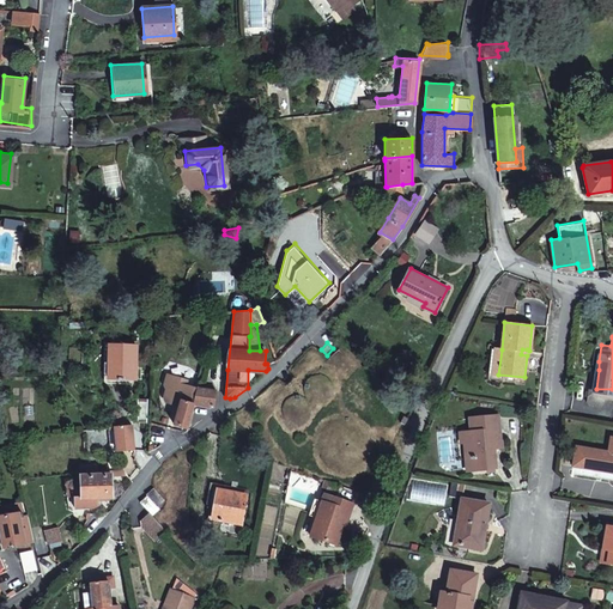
[(134,378),(135,343),(109,343),(109,378),(134,378)]
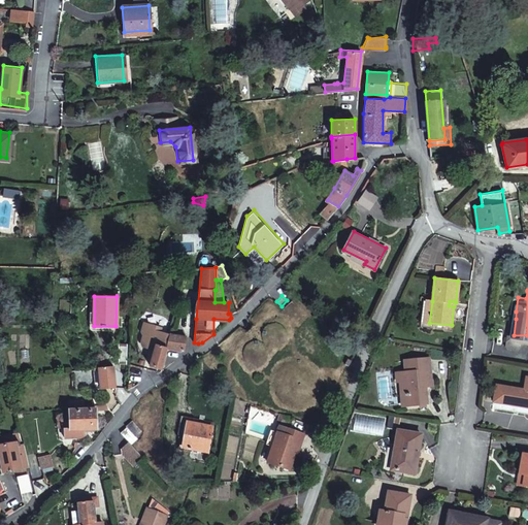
[(526,340),(527,340),(527,335),(514,335),(516,319),(512,319),(508,343),(512,347),(519,348),(526,340)]
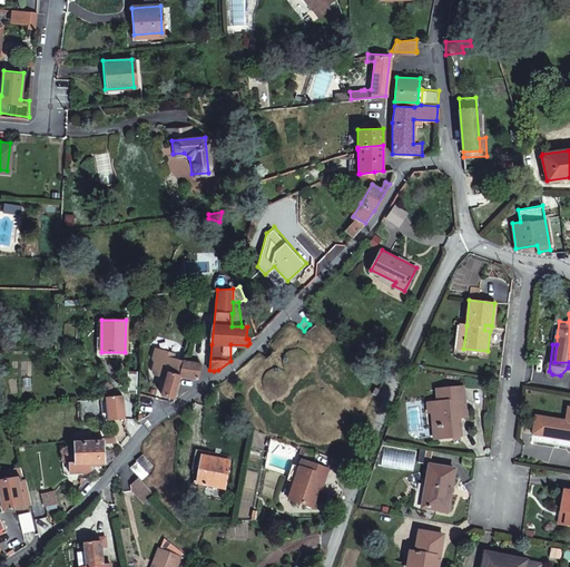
[(184,360),(180,375),(182,375),(199,378),(203,363),(184,360)]
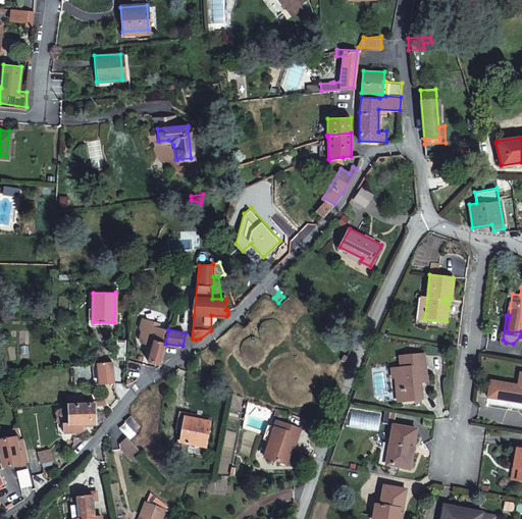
[(166,344),(165,344),(154,341),(149,361),(160,364),(166,344)]
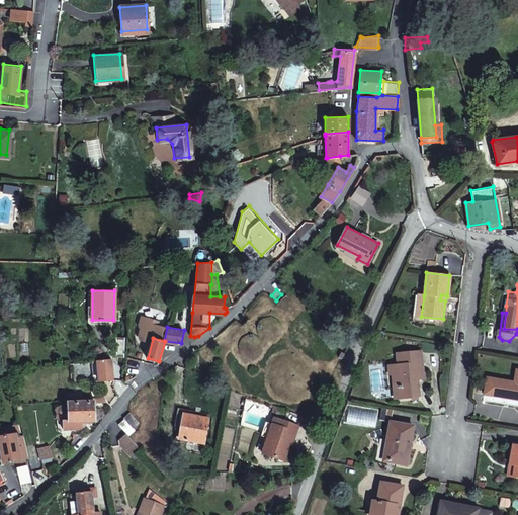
[(397,352),(399,363),(390,365),(391,374),(393,374),(396,374),(398,387),(400,387),(401,398),(411,397),(411,396),(420,395),(418,378),(417,373),(423,372),(420,350),(397,352)]
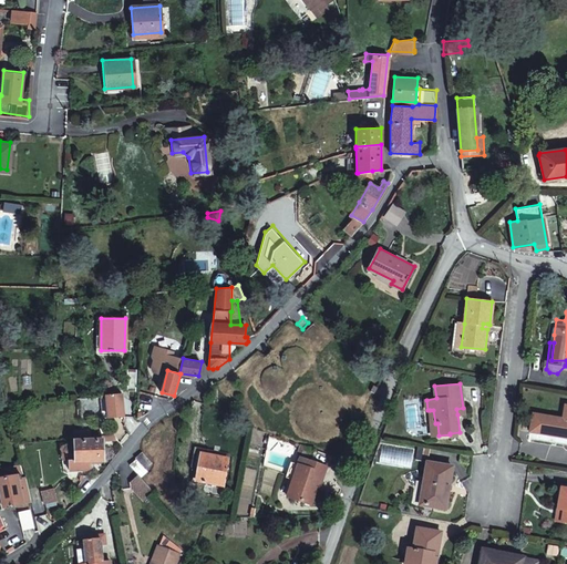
[(106,395),(109,416),(123,414),(122,392),(106,395)]
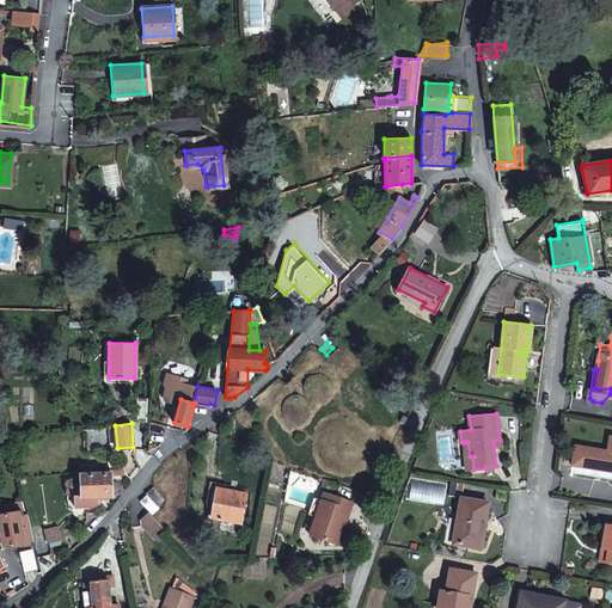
[(464,442),(467,471),(473,470),(472,456),(470,456),(467,442),(464,442)]
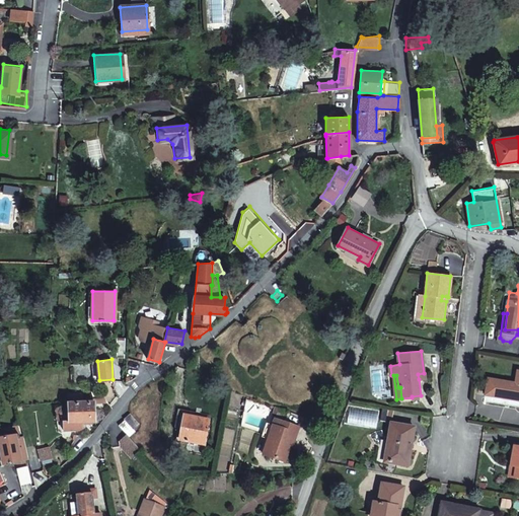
[(518,377),(518,383),(491,379),(489,393),(518,398),(518,377)]
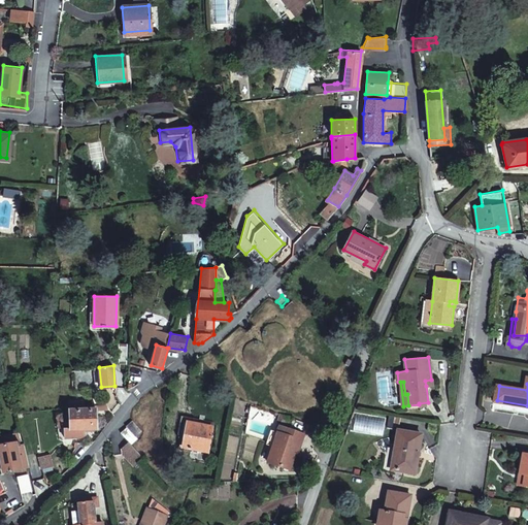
[(84,427),(88,427),(89,431),(94,431),(94,427),(97,427),(96,408),(95,408),(72,409),(72,428),(84,427)]
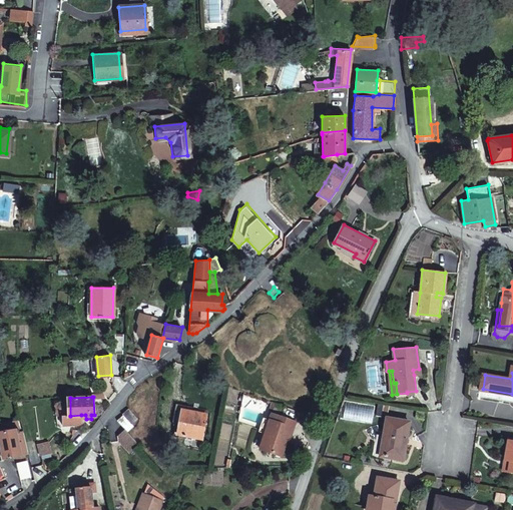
[(132,422),(138,417),(129,407),(124,412),(125,413),(132,422)]
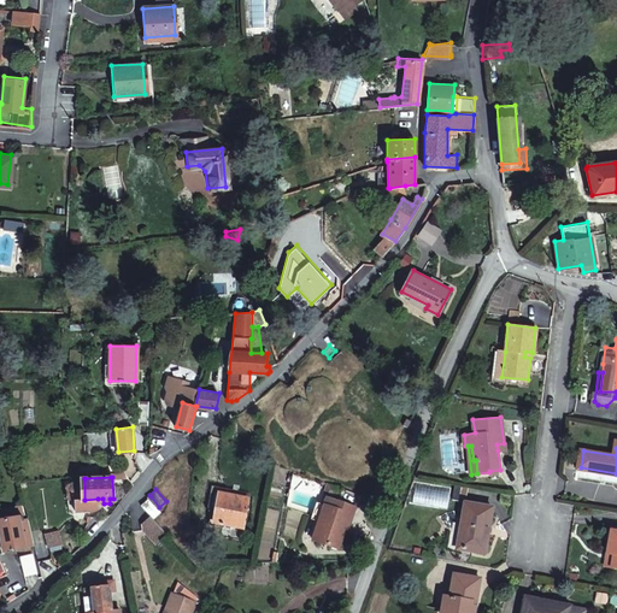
[(221,491),(218,505),(221,506),(217,520),(245,526),(250,496),(221,491)]
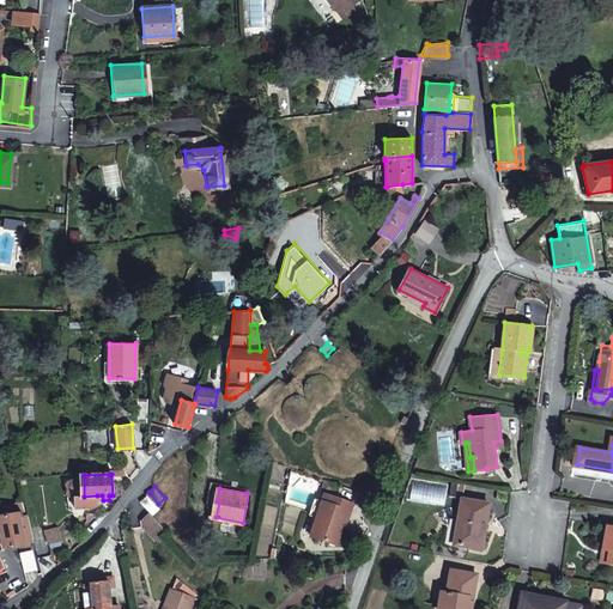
[(353,501),(325,492),(313,535),(338,544),(349,511),(351,511),(353,501)]
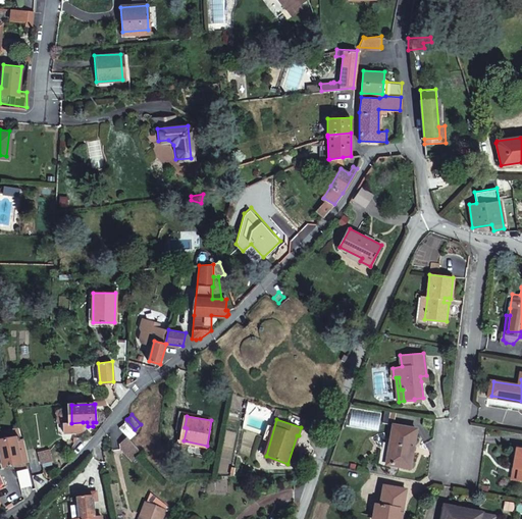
[(128,436),(129,437),(136,431),(135,430),(136,429),(135,429),(127,420),(120,427),(128,436)]
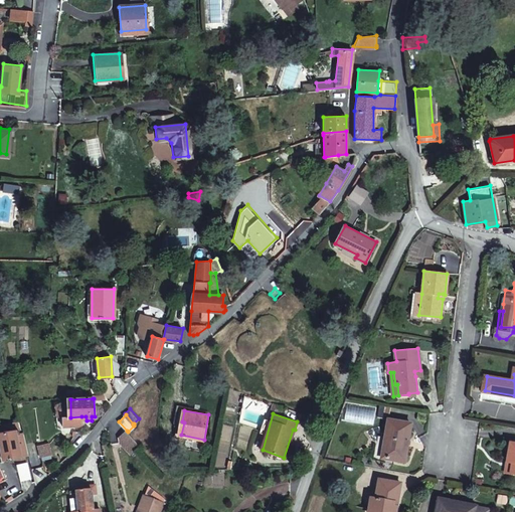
[(80,425),(81,423),(81,421),(81,416),(70,417),(65,417),(64,417),(64,425),(80,425)]
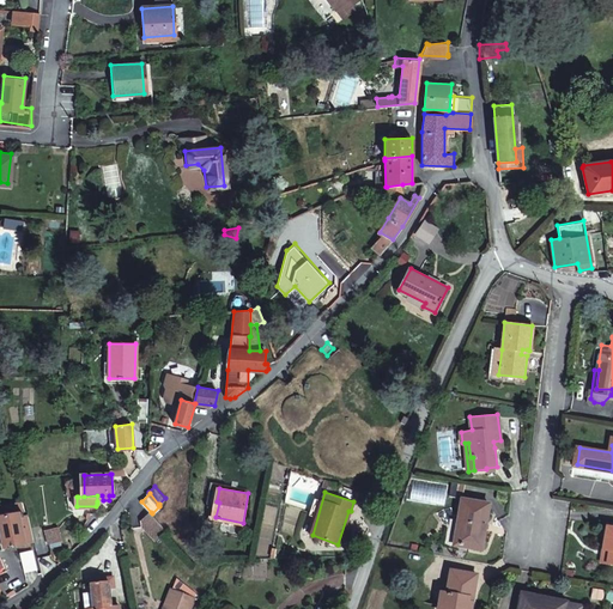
[(461,497),(457,519),(465,521),(460,543),(481,547),(489,501),(461,497)]
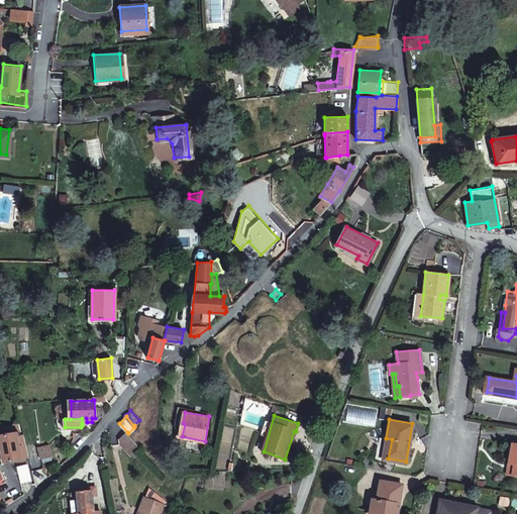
[(9,423),(10,433),(19,432),(20,431),(18,421),(9,423)]
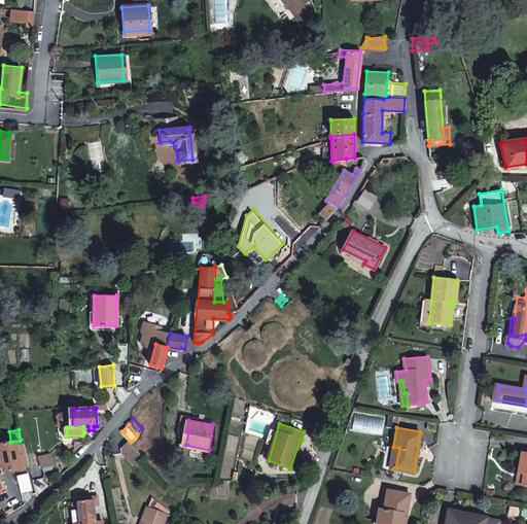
[(20,444),(20,441),(10,442),(0,443),(0,455),(1,455),(4,470),(22,467),(22,466),(30,464),(25,443),(20,444)]
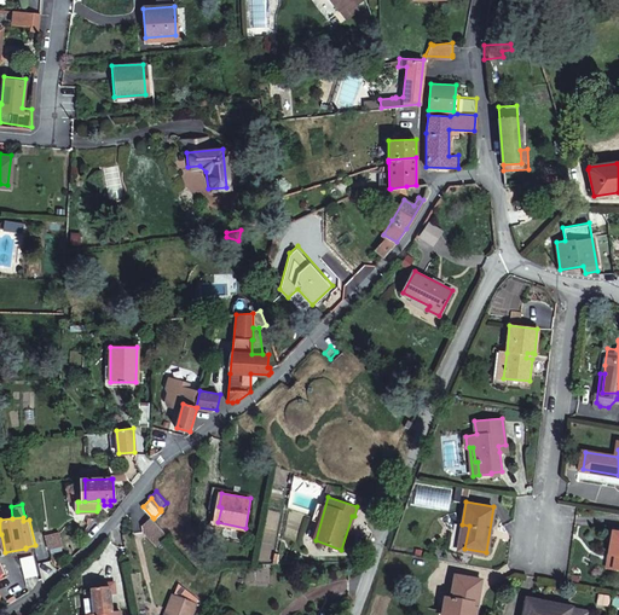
[(154,518),(152,517),(144,523),(146,531),(157,544),(168,534),(155,520),(154,518)]
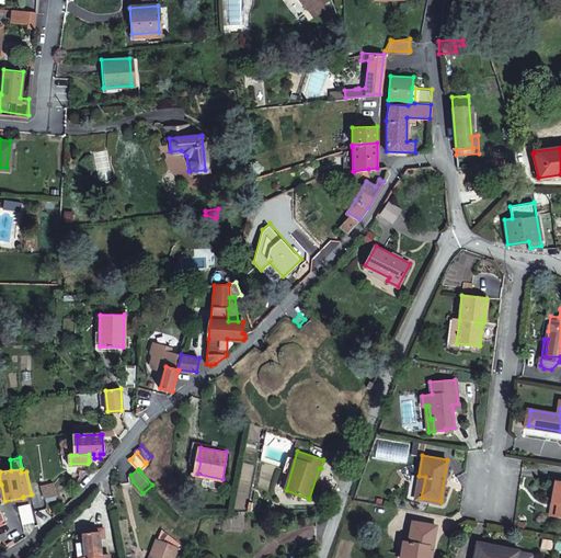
[(414,497),(421,498),(425,477),(419,476),(414,497)]
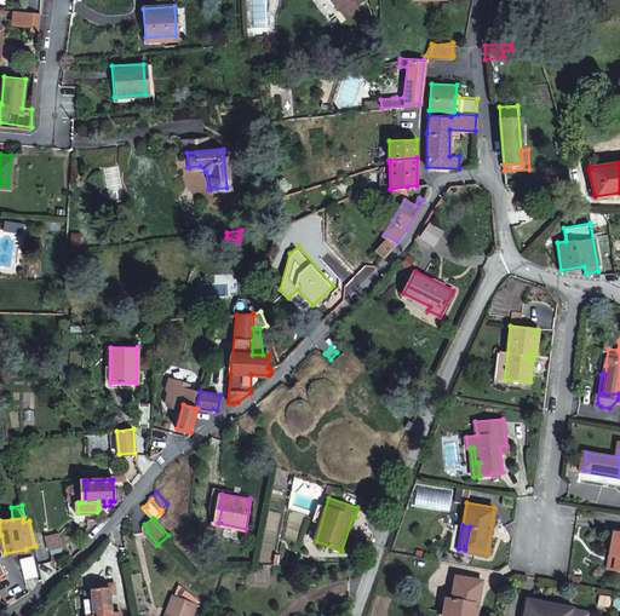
[(62,546),(59,531),(49,534),(51,548),(62,546)]
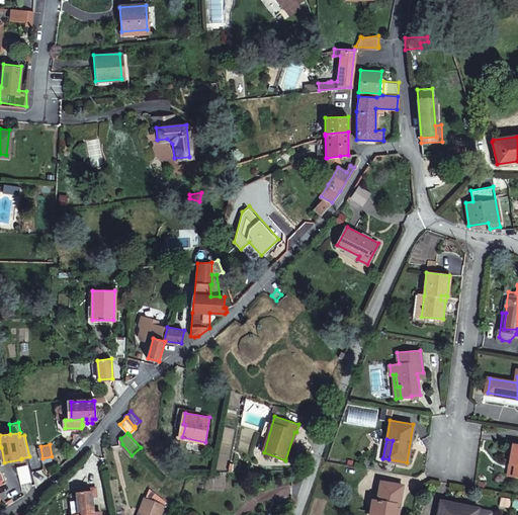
[(31,480),(28,464),(18,466),(21,483),(31,480)]
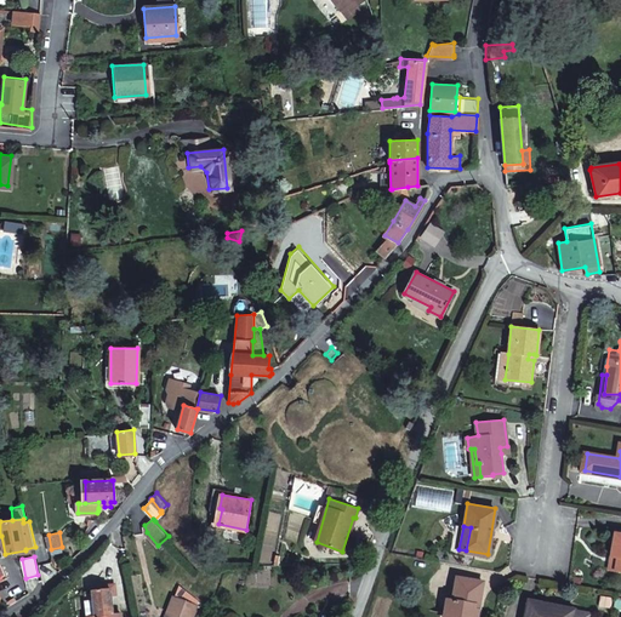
[(433,595),(445,598),(443,611),(454,613),(453,616),(474,616),(477,610),(472,609),(473,600),(478,601),(482,581),(455,575),(454,580),(437,577),(433,595)]
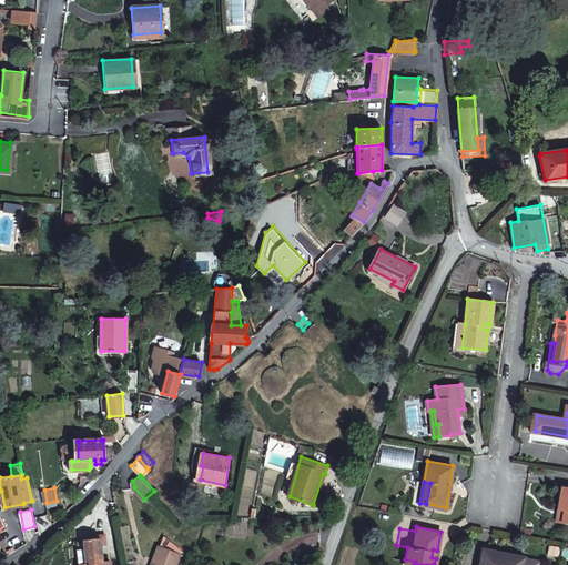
[(107,543),(105,533),(88,535),(89,538),(79,541),(81,564),(112,564),(112,562),(104,562),(102,544),(107,543)]
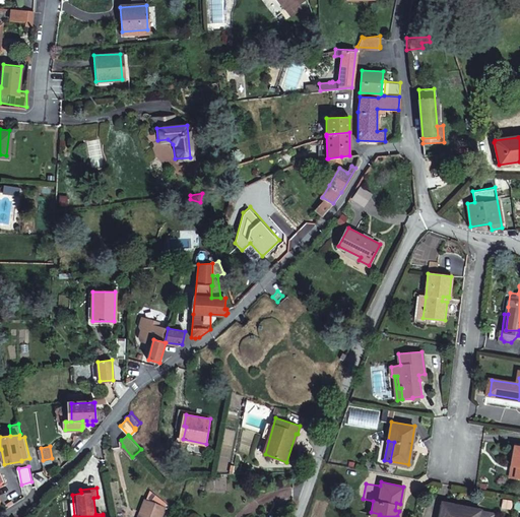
[(146,490),(137,512),(139,513),(142,514),(140,516),(160,516),(169,498),(146,490)]
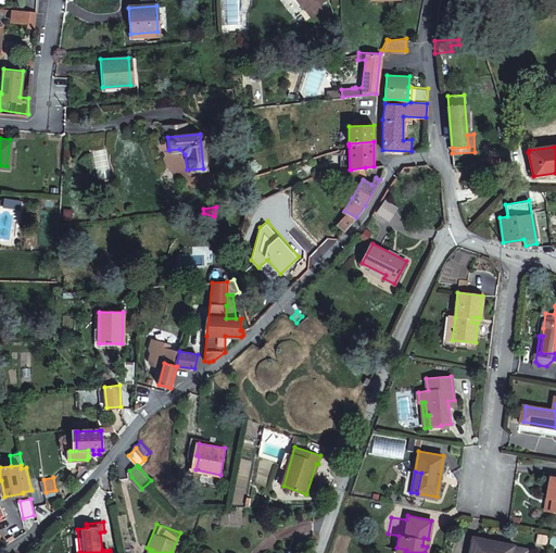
[(546,542),(547,532),(536,530),(535,539),(546,542)]
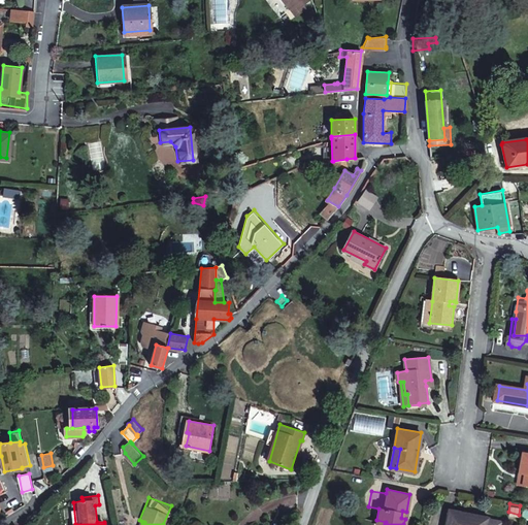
[(499,524),(500,520),(476,516),(476,517),(444,511),(441,524),(499,524)]
